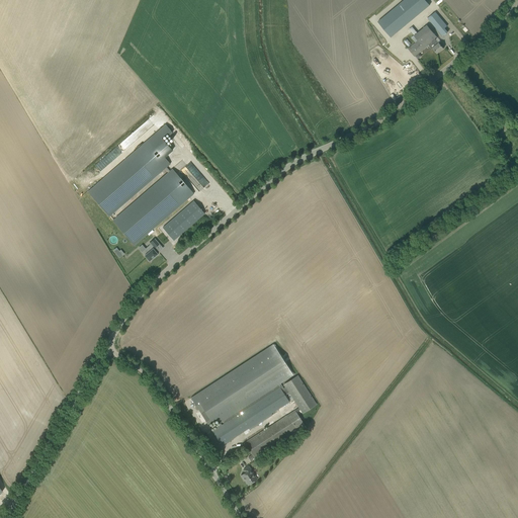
[(425,0),(404,0),(377,21),(391,37),(430,5),(425,0)]
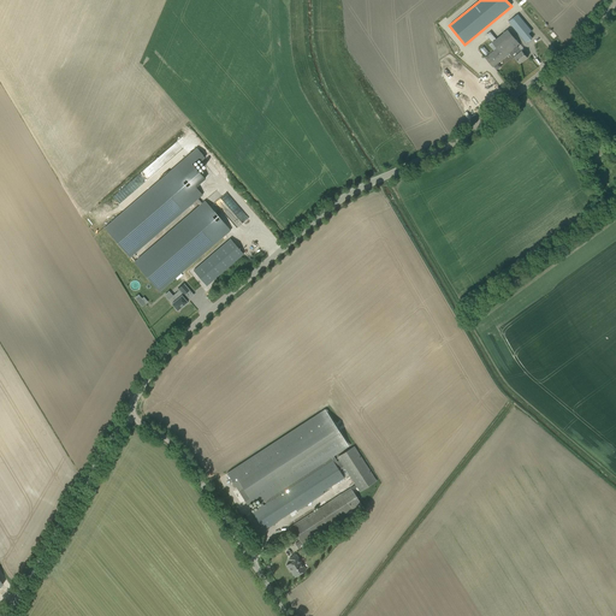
[(516,0),(538,25),(543,30),(556,18),(540,0),(516,0)]
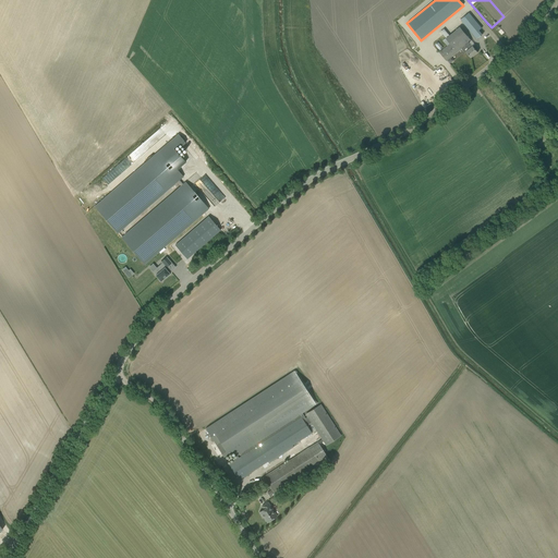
[(469,13),(460,20),(476,39),(482,35),(478,31),(482,27),(469,13)]
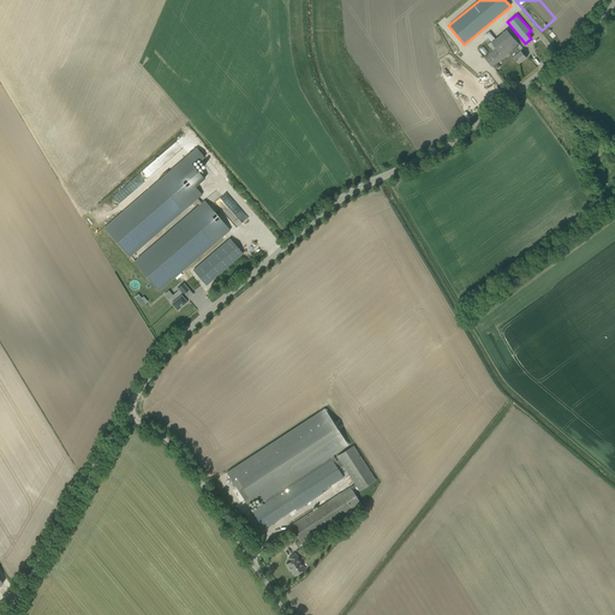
[(488,45),(493,51),(484,58),(493,67),(493,66),(508,53),(513,59),(514,58),(519,64),(526,58),(523,53),(517,47),(519,45),(506,30),(488,45)]
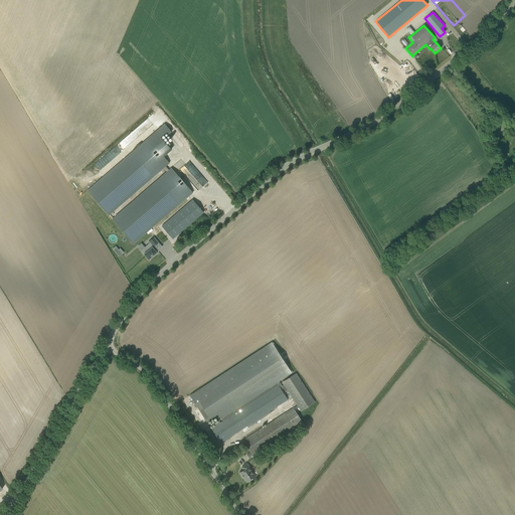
[(110,214),(164,168),(167,172),(113,218),(134,243),(193,192),(171,168),(169,170),(165,166),(169,163),(164,156),(172,149),(161,137),(169,129),(164,124),(88,190),(110,214)]
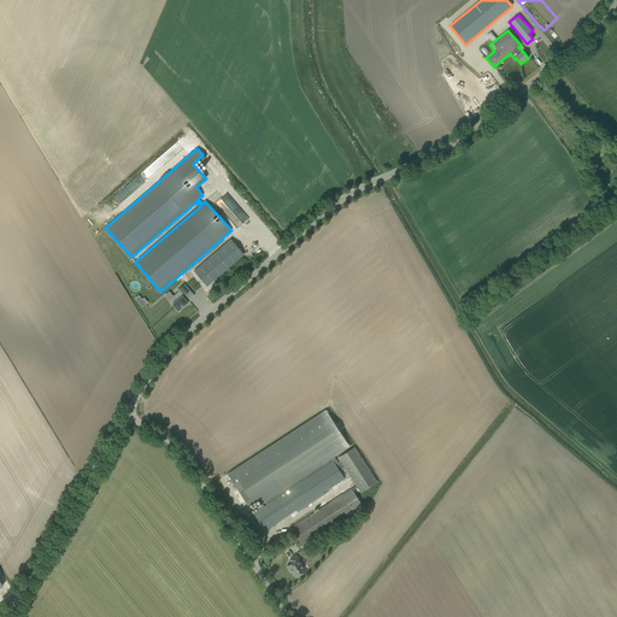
[(593,157),(598,163),(607,154),(603,148),(593,157)]
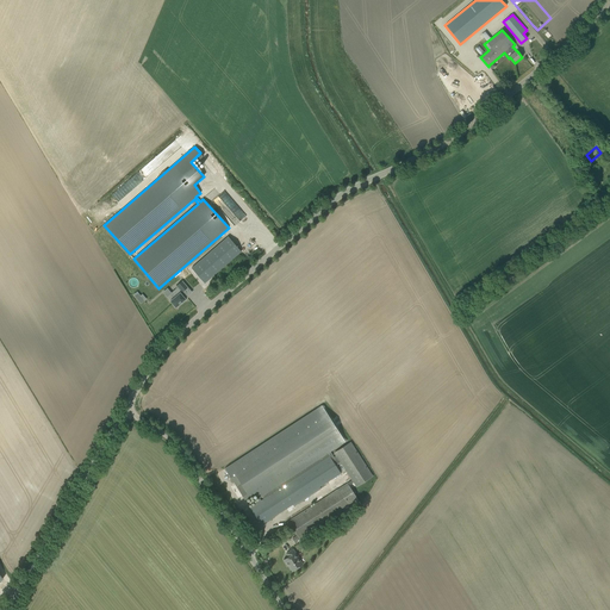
[(246,216),(226,192),(221,197),(229,207),(230,207),(241,221),(246,216)]
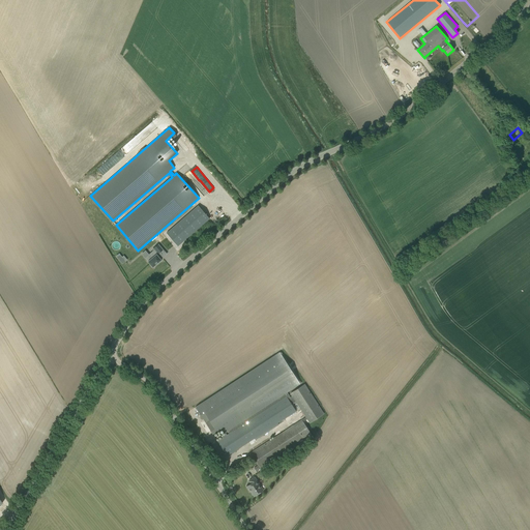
[(177,246),(209,218),(198,205),(167,233),(177,246)]
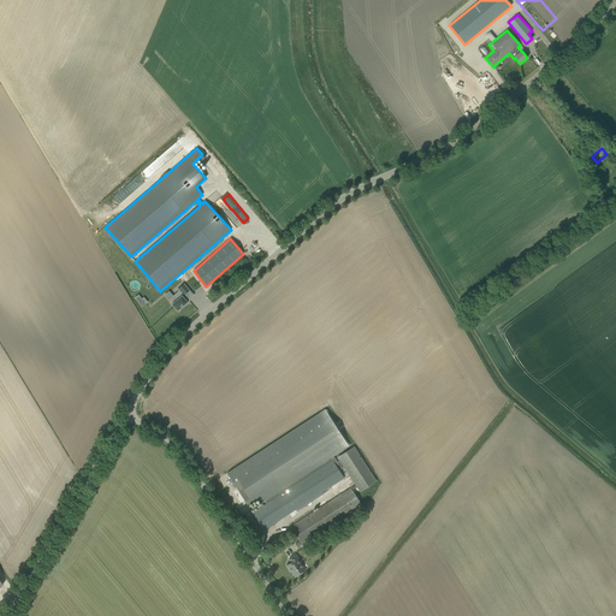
[(172,303),(177,311),(183,306),(184,306),(187,303),(187,302),(182,296),(189,290),(183,284),(178,289),(179,290),(169,300),(172,303)]
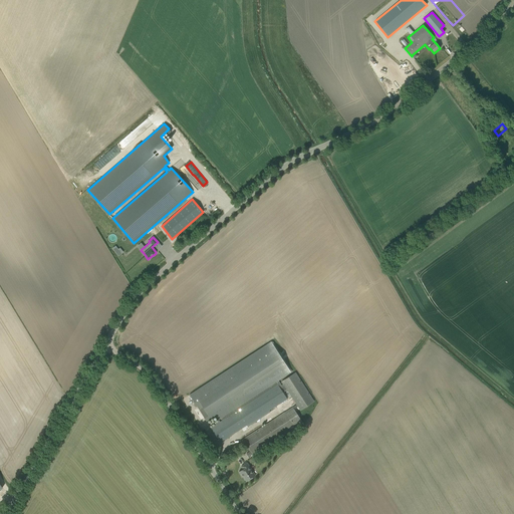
[(114,245),(111,248),(118,256),(122,251),(119,247),(117,248),(114,245)]
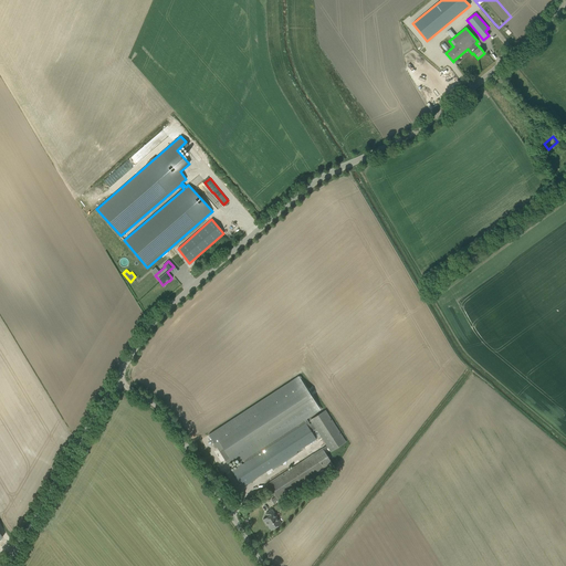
[(208,435),(227,463),(237,457),(240,462),(321,410),(299,376),(208,435)]
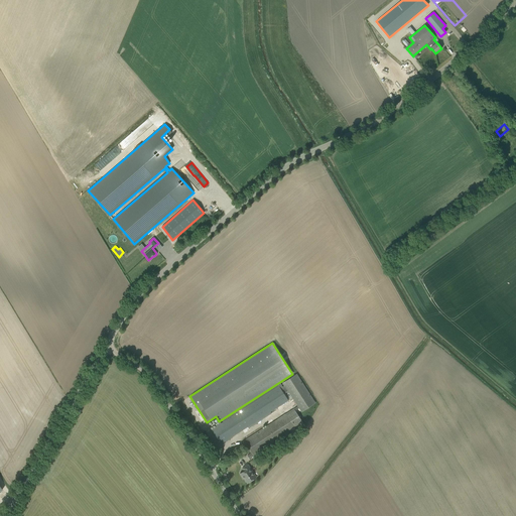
[(220,422),(217,423),(218,425),(212,429),(221,443),(266,414),(268,417),(280,409),(283,415),(243,441),(254,458),(255,456),(254,455),(303,423),(301,420),(295,410),(298,408),(301,412),(315,403),(296,374),(282,383),(284,387),(281,390),(278,386),(221,423),(220,422)]
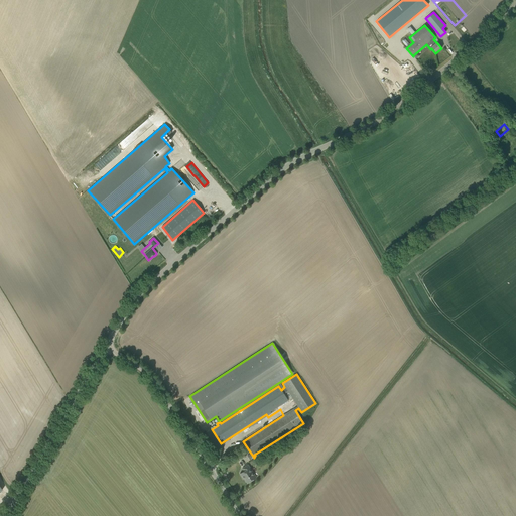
[(244,471),(240,474),(242,477),(243,477),(247,483),(256,477),(248,465),(242,468),(244,471)]
